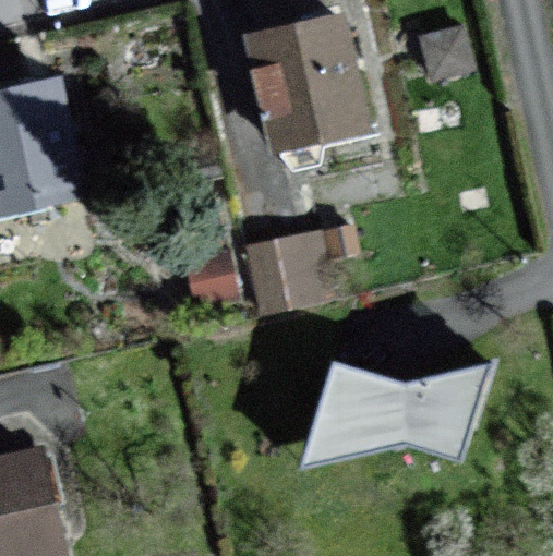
[(346,11),(250,32),(277,157),(373,136),(346,11)]
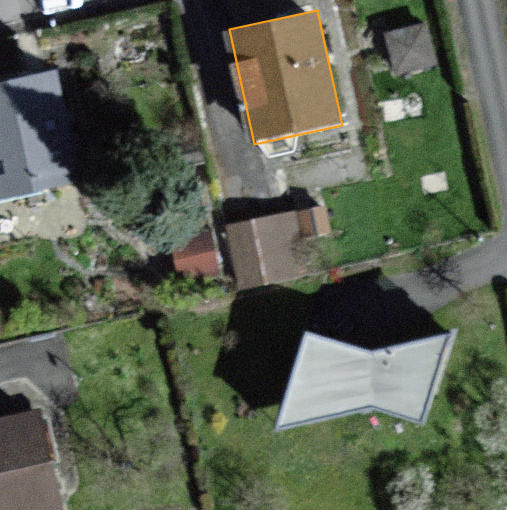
[(60,71),(0,82),(0,187),(79,173),(60,71)]
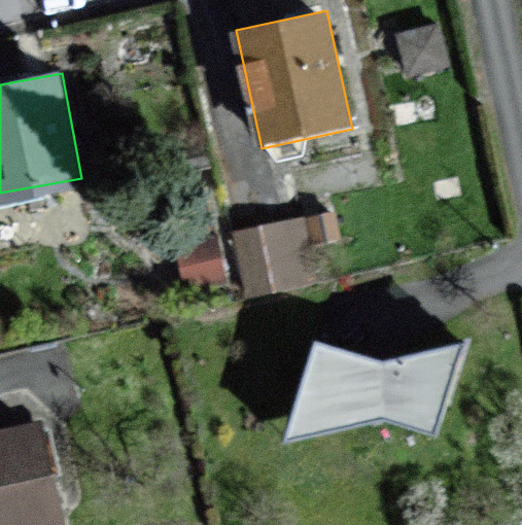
[(335,209),(253,226),(230,232),(243,292),(312,278),(305,245),(341,238),(335,209)]
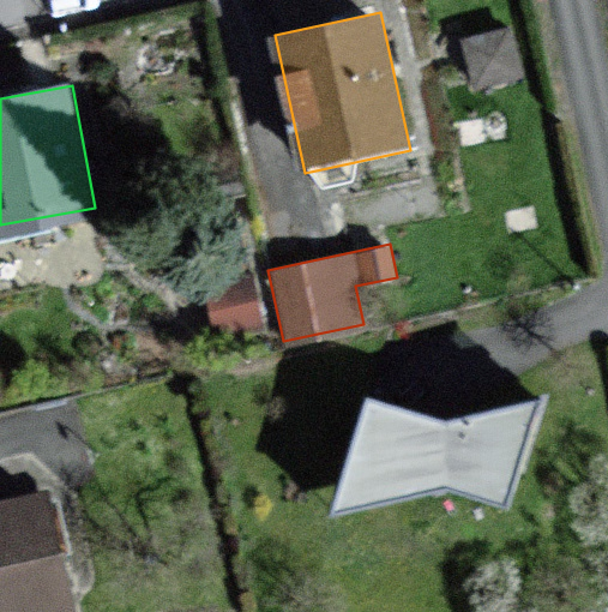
[(450,421),(366,399),(335,502),(443,485),(503,498),(531,400),(450,421)]
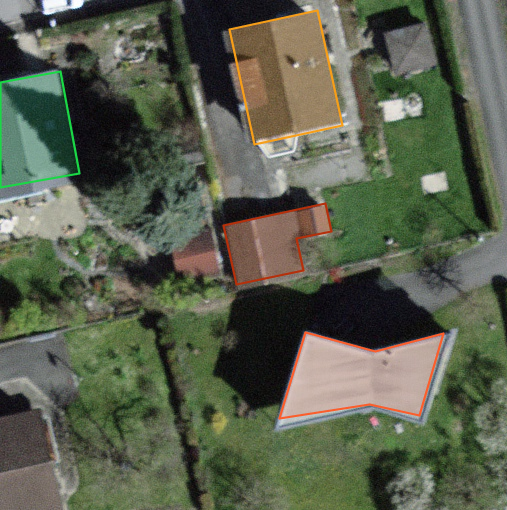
[(59,494),(43,411),(0,419),(0,509),(49,509),(47,497),(59,494)]
